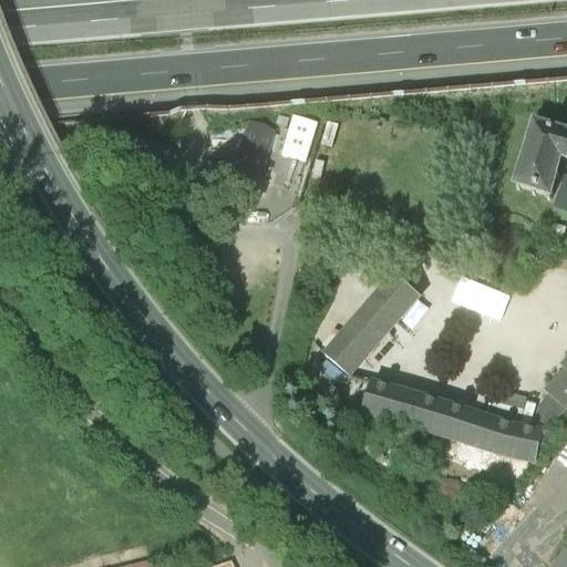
[(281,155),(308,163),(320,122),(295,114),(281,155)]
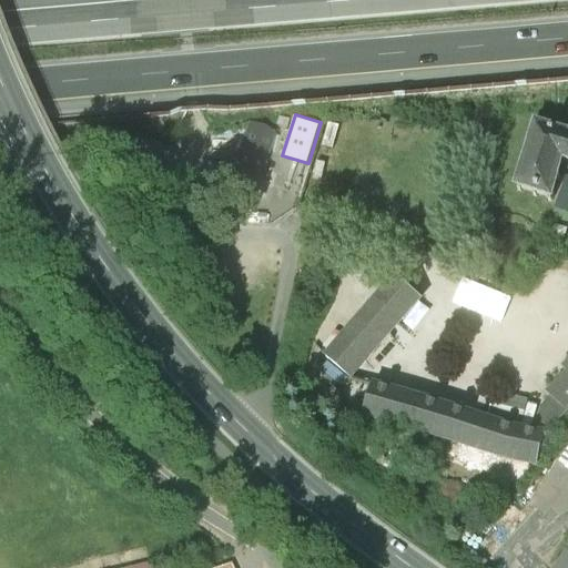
[(275,133),(247,124),(223,200),(255,210),(263,185),(260,184),(275,133)]
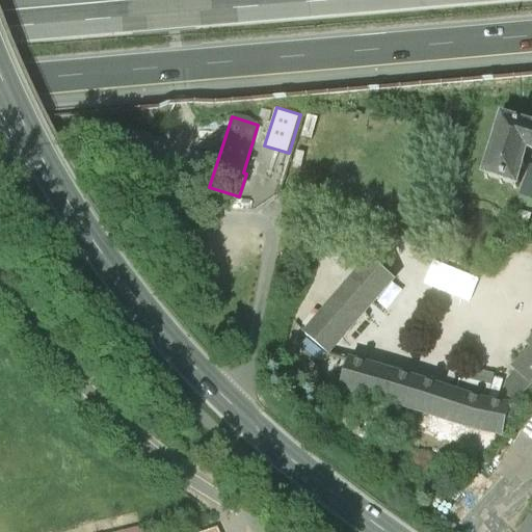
[(531,127),(506,120),(487,184),(523,194),(531,162),(531,127)]
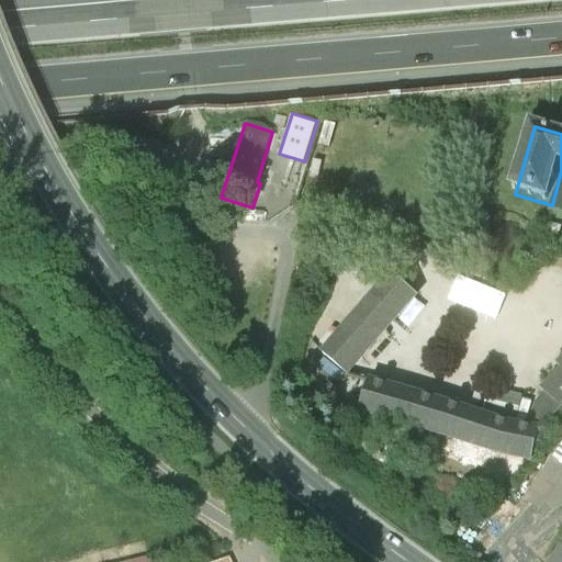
[(416,296),(391,274),(323,355),(346,375),(416,296)]
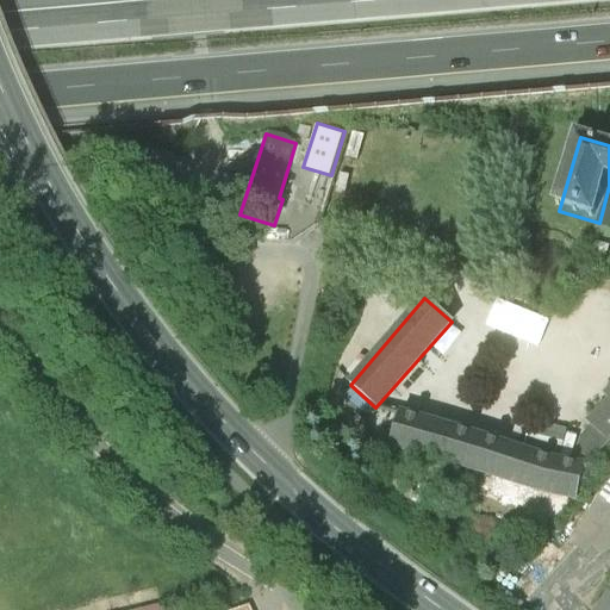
[(577,465),(587,468),(609,444),(609,392),(605,398),(609,403),(589,425),(593,430),(584,441),(577,465)]
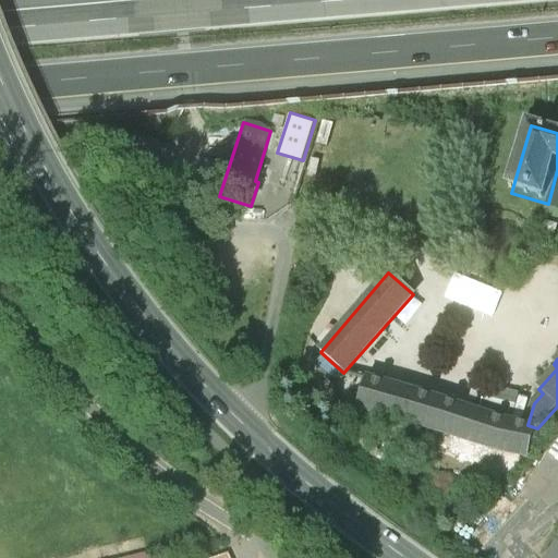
[(528,425),(366,379),(358,410),(529,458),(537,428),(528,425)]
